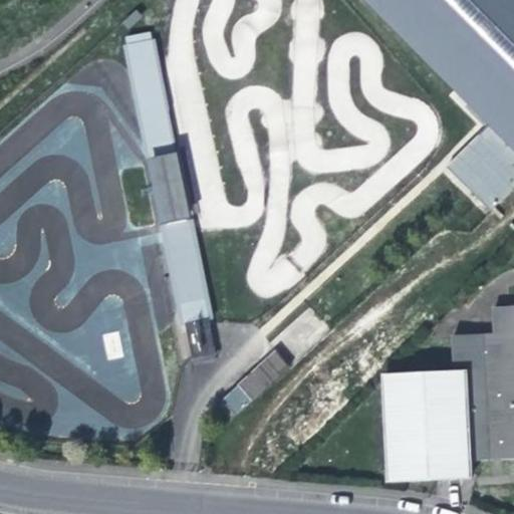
[(513,0),(364,0),(486,126),(446,167),(491,210),(513,189),(513,0)]
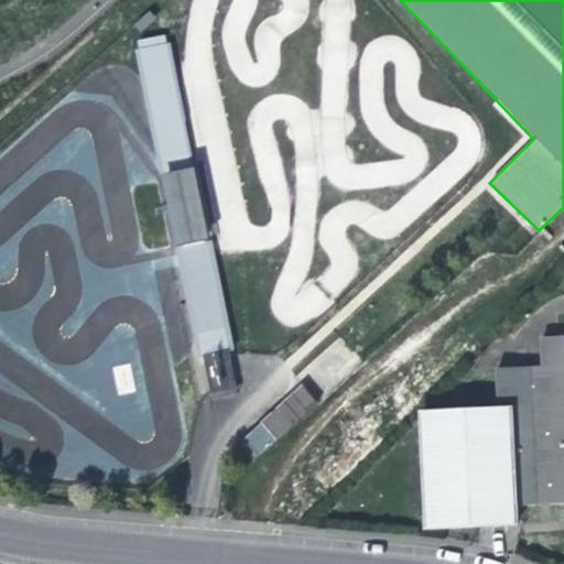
[(164,45),(162,36),(138,42),(140,51),(164,45)]
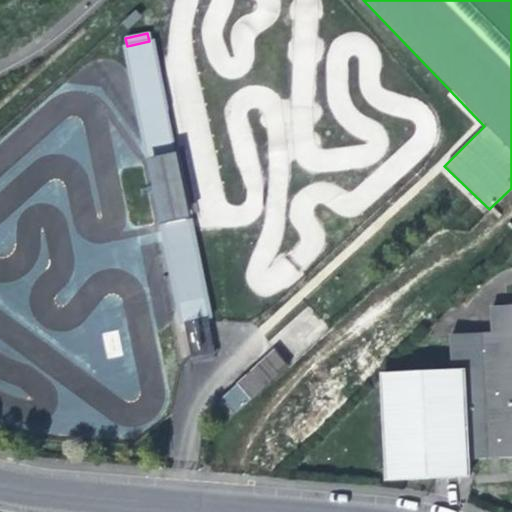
[(173,157),(149,41),(127,46),(151,161),(173,157)]
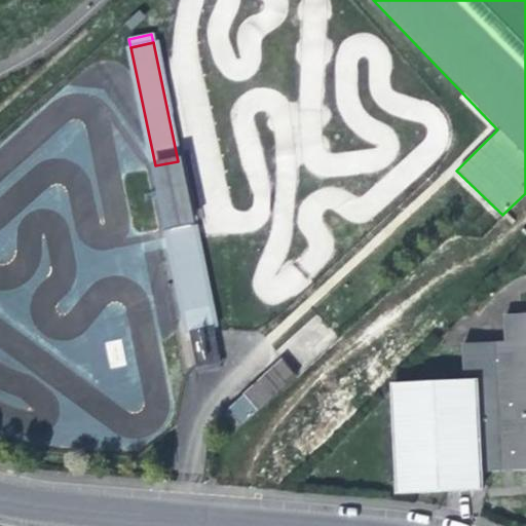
[(178,161),(155,165),(165,218),(188,213),(178,161)]
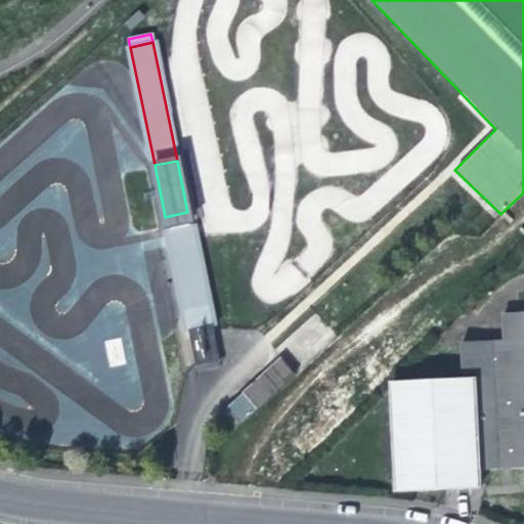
[(187,212),(165,217),(168,231),(190,226),(187,212)]
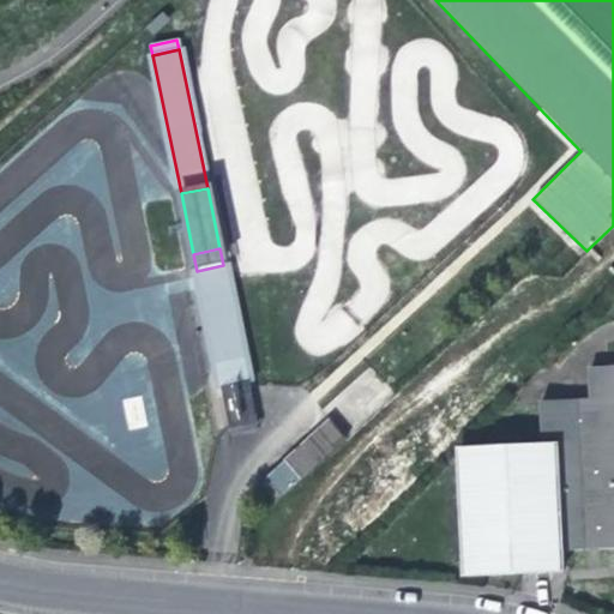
[(223,265),(197,271),(222,391),(248,385),(223,265)]
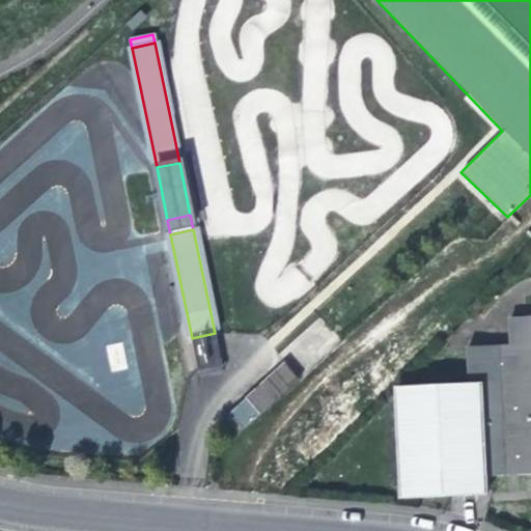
[(530,307),(513,310),(505,342),(468,345),(469,372),(483,371),(483,381),(491,495),(491,498),(530,495),(530,307)]
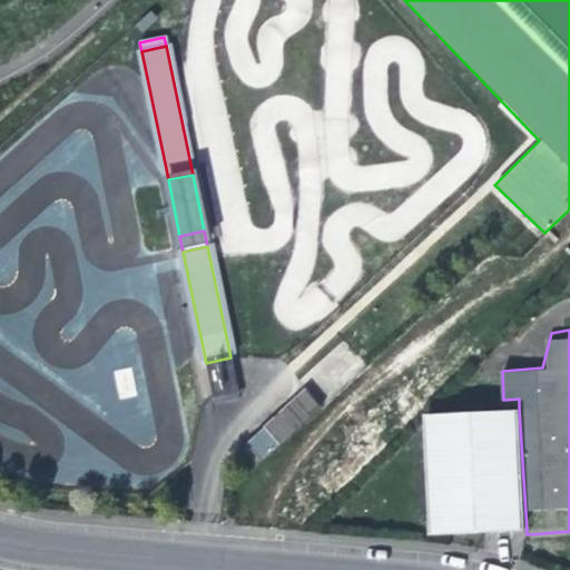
[(210,381),(235,375),(231,357),(206,363),(210,381)]
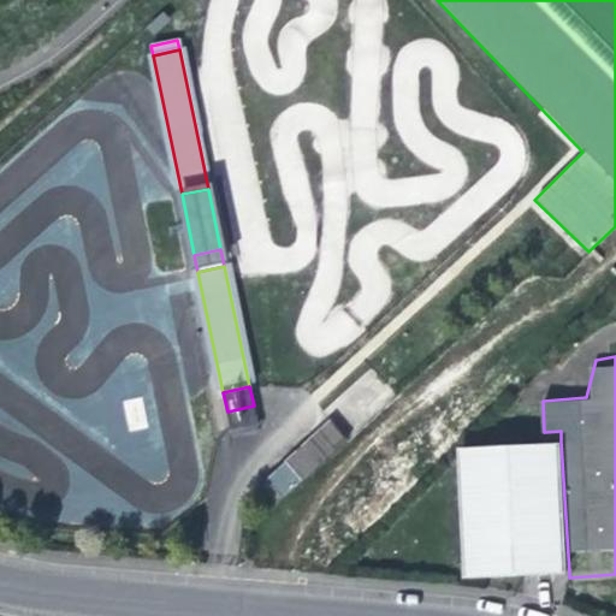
[(267,489),(285,509),(350,448),(331,428),(267,489)]
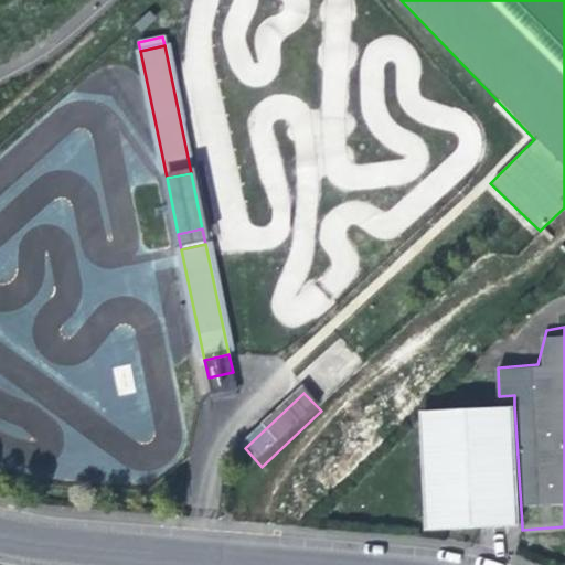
[(522,526),(514,405),(420,411),(427,532),(475,530),(522,526)]
